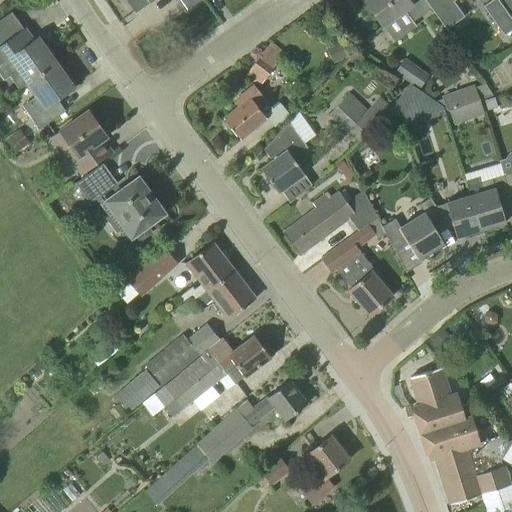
[(126,0),(135,12),(152,0),(126,0)]
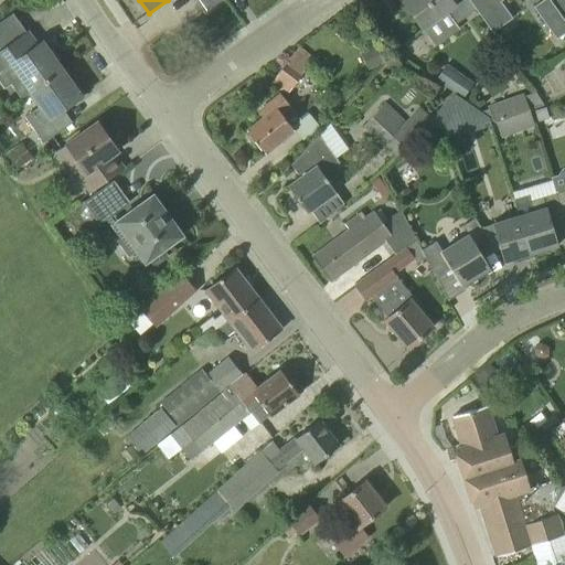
[(403,0),(403,1),(423,29),(446,12),(455,24),(476,9),(469,0),(403,0)]
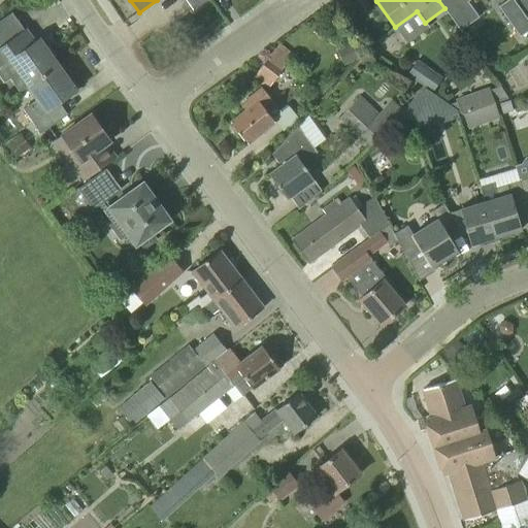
[(466,0),(438,0),(444,8),(460,30),(479,17),(466,0)]
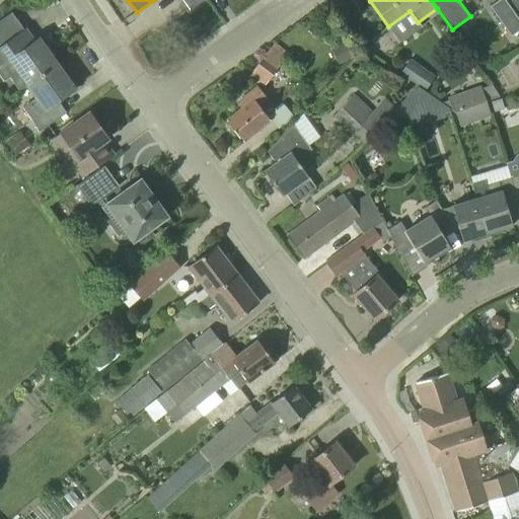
[(498,0),(490,6),(511,35),(518,29),(518,19),(505,0),(498,0)]
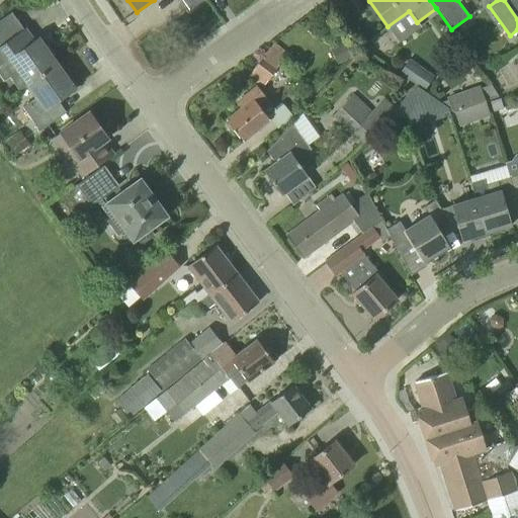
[(13,38),(0,47),(0,76),(4,81),(10,77),(19,90),(27,84),(56,64),(45,49),(39,52),(33,42),(21,51),(13,38)]
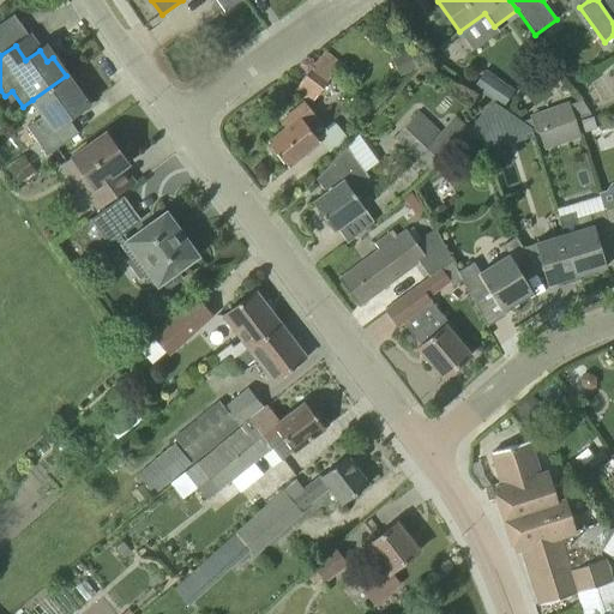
[(312,103),(337,71),(319,58),(294,90),(312,103)]
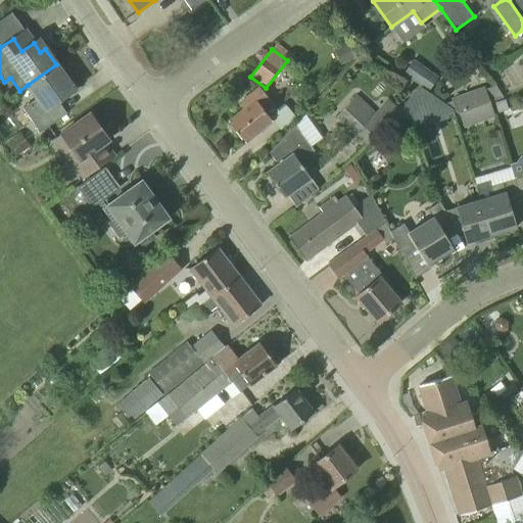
[(402,74),(421,87),(427,91),(437,77),(413,59),(402,74)]
